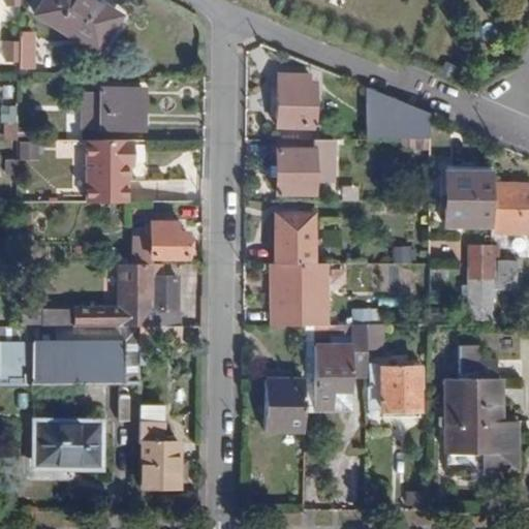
[(41,0),(33,13),(97,54),(121,14),(98,0),(41,0)]
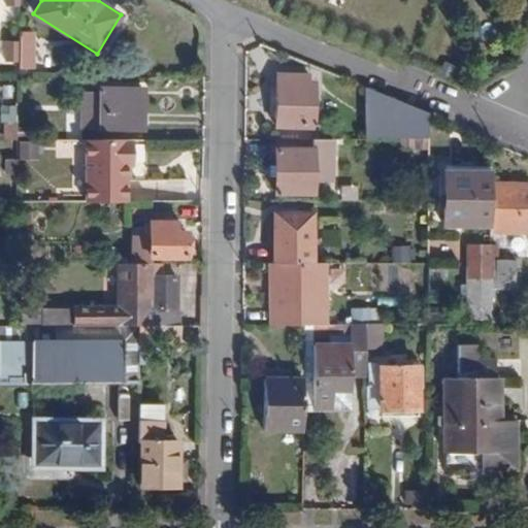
[(19,66),(34,67),(35,34),(20,34),(20,42),(19,63),(19,66)]
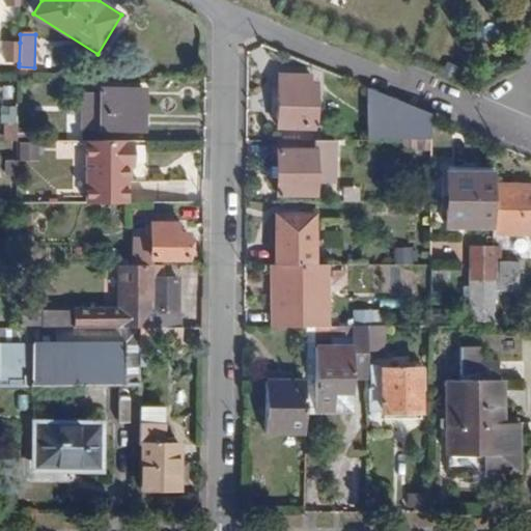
[(20,43),(6,43),(6,63),(19,63),(20,43)]
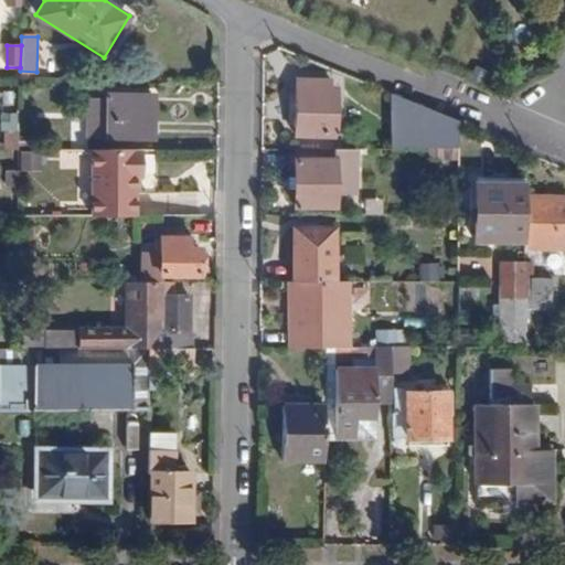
[(294,136),(337,137),(338,87),(330,86),(330,80),(295,77),(294,136)]
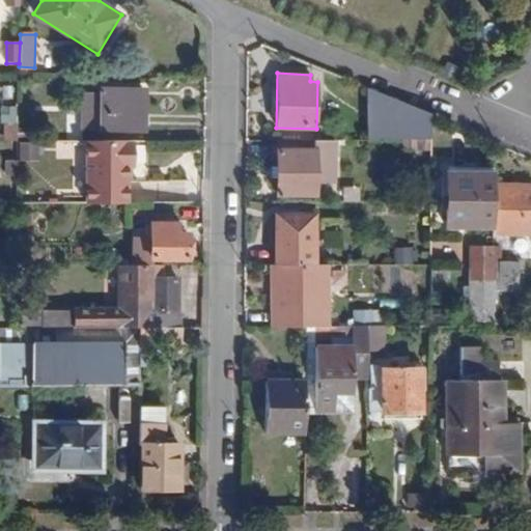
[(83,129),(143,130),(144,87),(100,86),(100,92),(84,92),(83,129)]
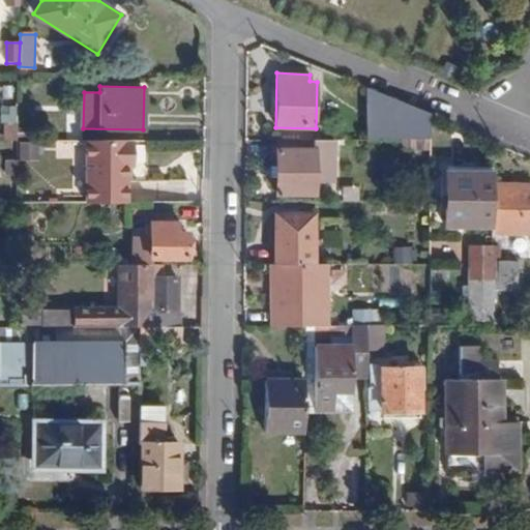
[(365,139),(430,139),(430,115),(366,88),(365,139)]
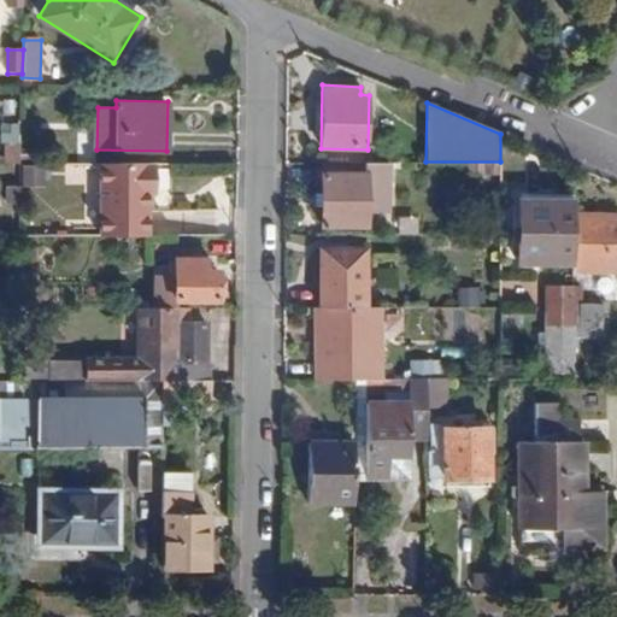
[(7,163),(21,163),(21,144),(7,144),(7,163)]
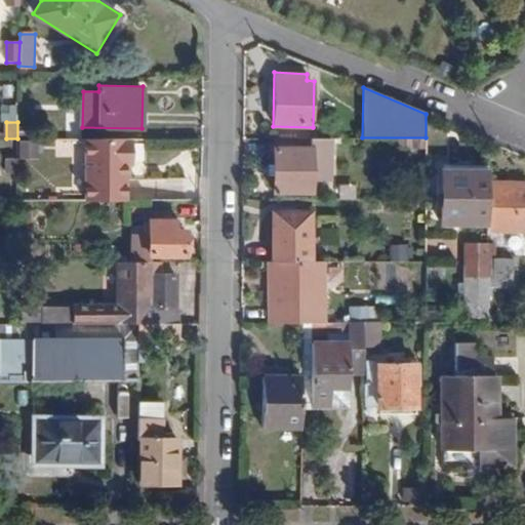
[(312,174),(331,174),(331,137),(310,137),(310,148),(273,147),(273,192),(311,193),(312,174)]
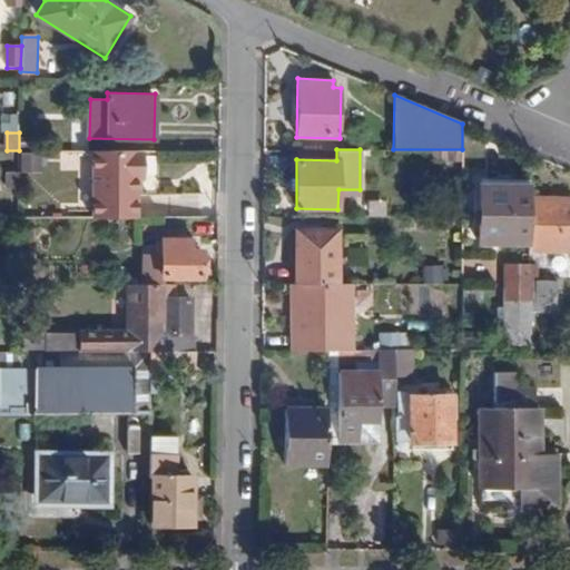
[(23,150),(22,169),(42,170),(43,151),(23,150)]
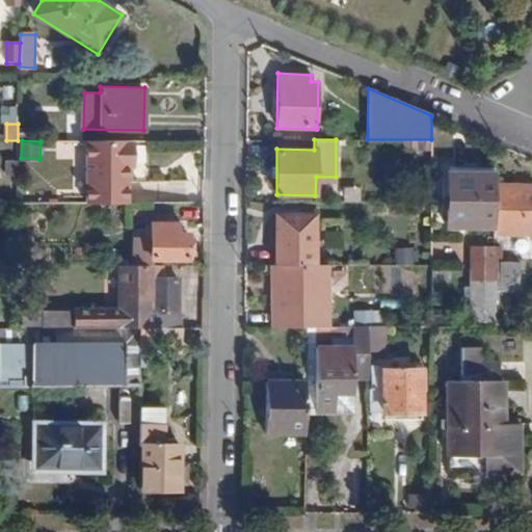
[(85,204),(127,204),(127,167),(132,167),(133,140),(86,140),(85,204)]
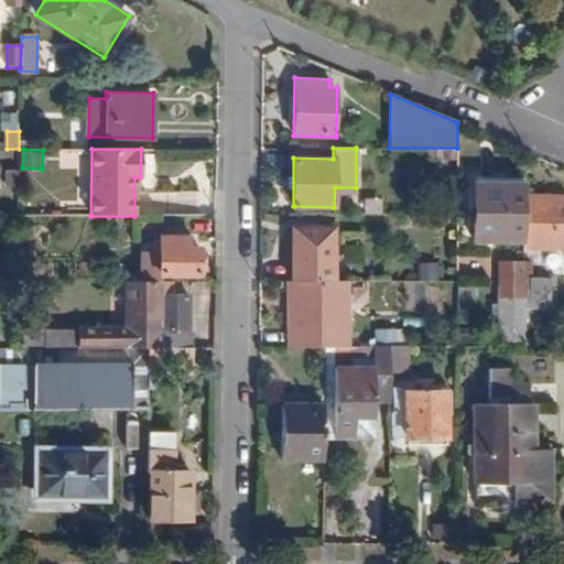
[(0,186),(1,187),(18,188),(19,170),(0,169),(0,186)]
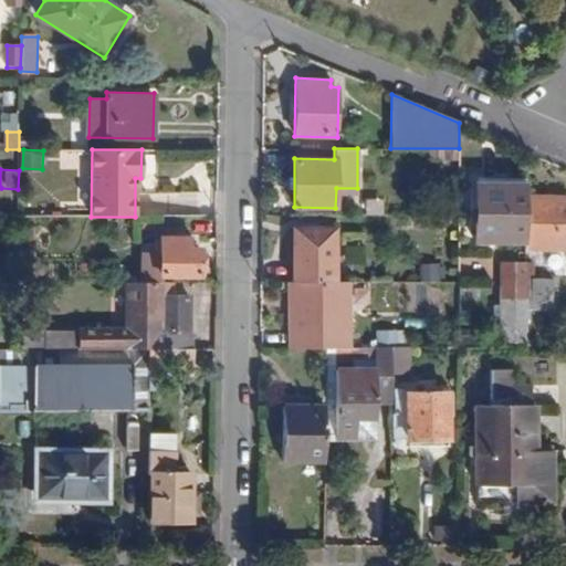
[(475,240),(526,241),(526,196),(525,184),(477,182),(475,240)]
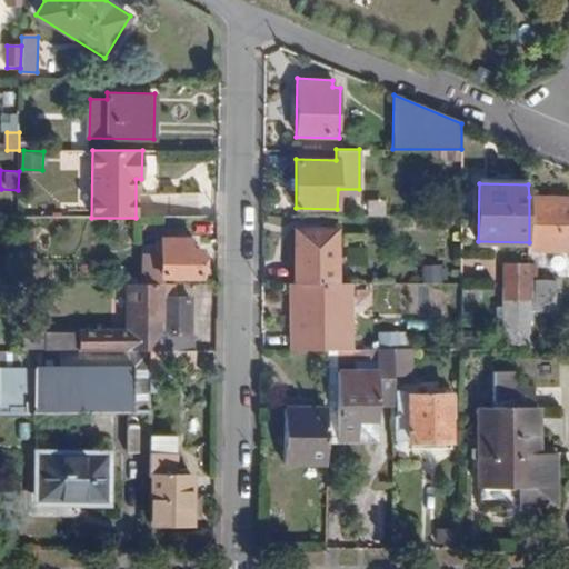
[(1,201),(18,202),(18,190),(1,189),(1,201)]
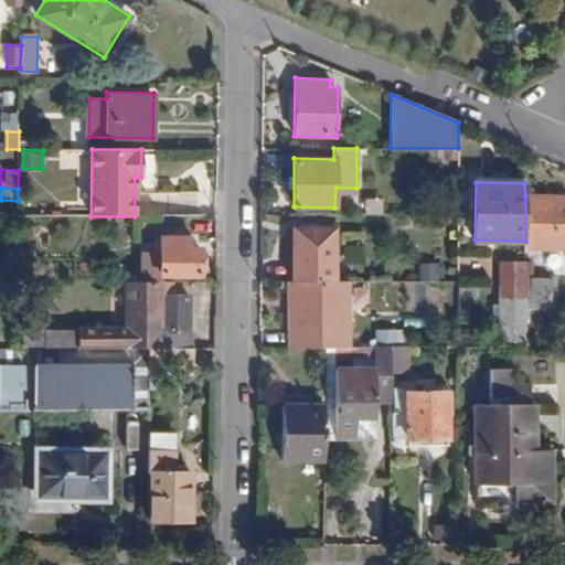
[(564,195),(525,195),(525,241),(525,248),(564,248),(564,195)]
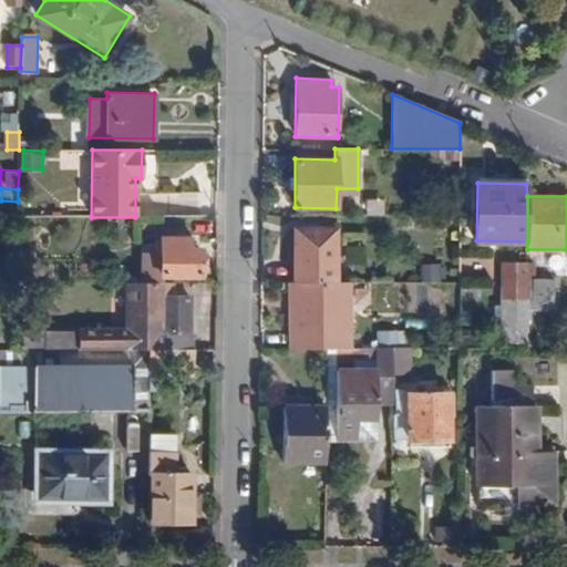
[(359,200),(359,215),(388,215),(388,199),(359,200)]
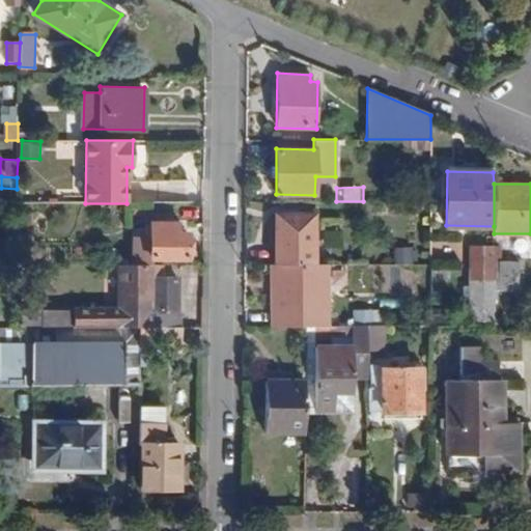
[(313,266),(314,266),(314,214),(275,214),(275,264),(313,266)]
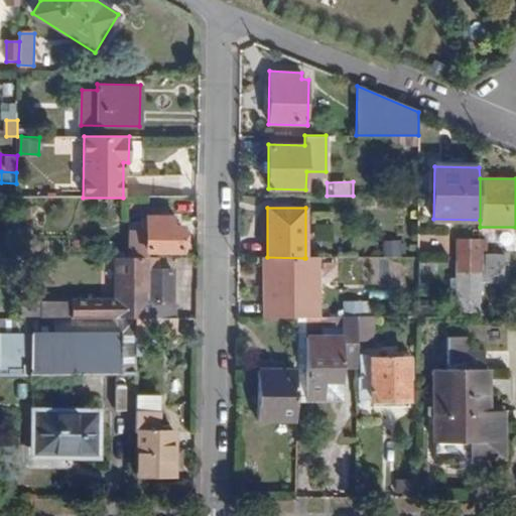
[(149,250),(181,250),(181,228),(170,228),(170,218),(147,219),(146,235),(130,235),(130,257),(149,257),(149,250)]
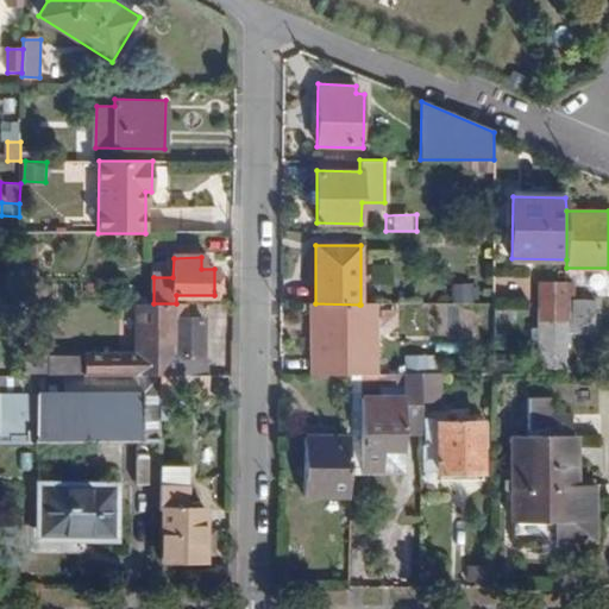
[(540,366),(566,368),(566,284),(541,283),(540,327),(532,327),(531,340),(540,340),(540,366)]
